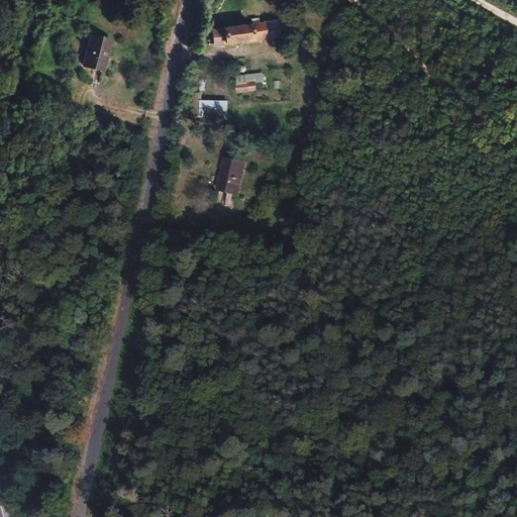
[(265,32),(261,17),(213,30),(216,44),(265,32)]
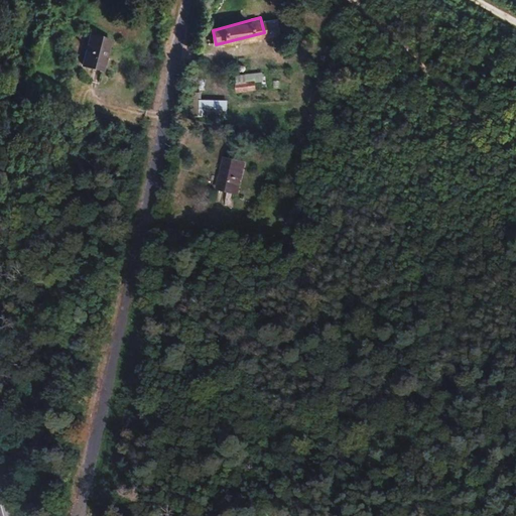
[(112,37),(91,33),(83,71),(105,74),(112,37)]
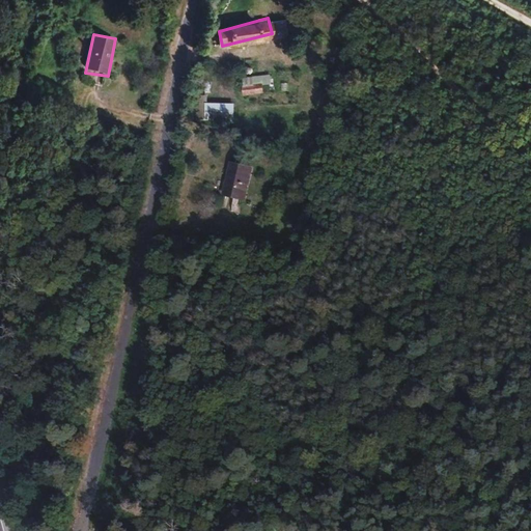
[(243,95),(263,94),(263,84),(271,84),(271,75),(243,76),(243,95)]
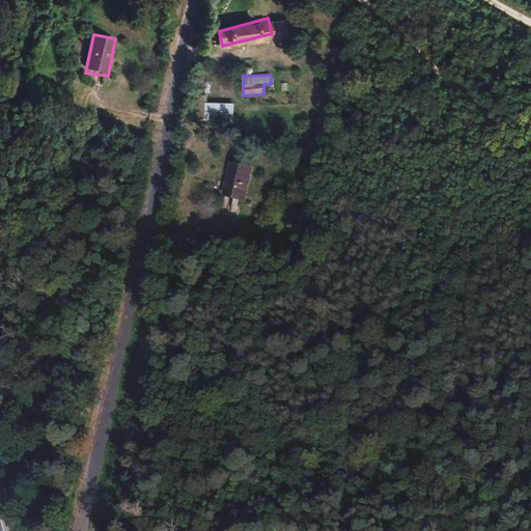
[(233,120),(233,103),(205,103),(205,120),(233,120)]
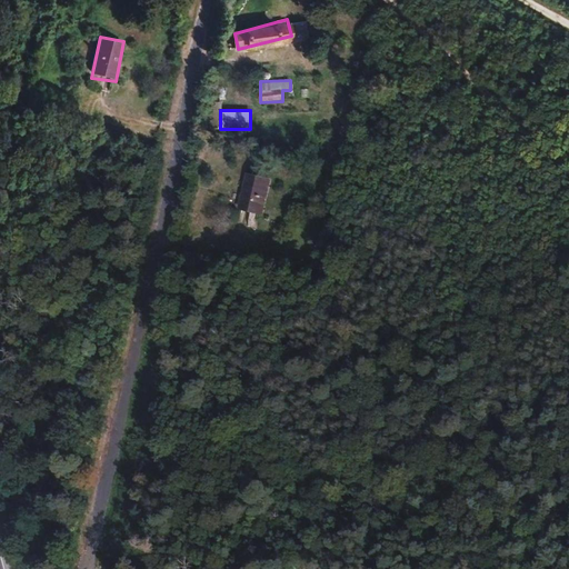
[(271,180),(242,175),(237,208),(265,212),(271,180)]
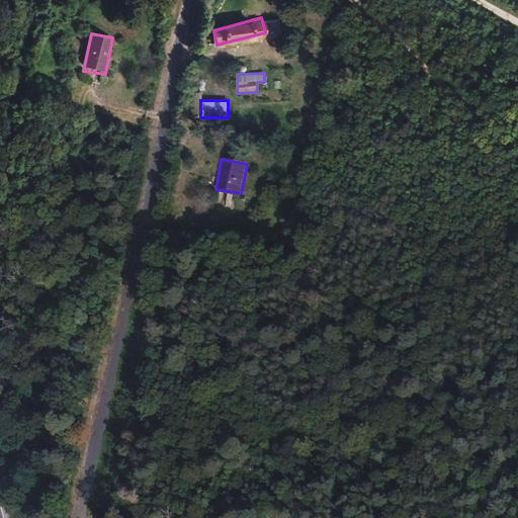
All buildings are outlined.
